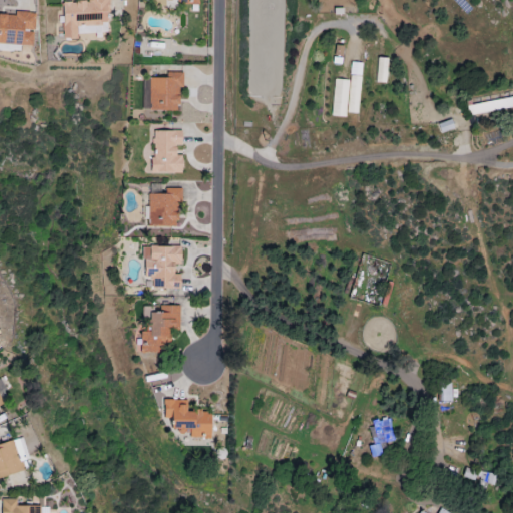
[(62,39),(76,39),(76,34),(107,34),(106,0),(86,0),(87,2),(62,2),(62,39)]
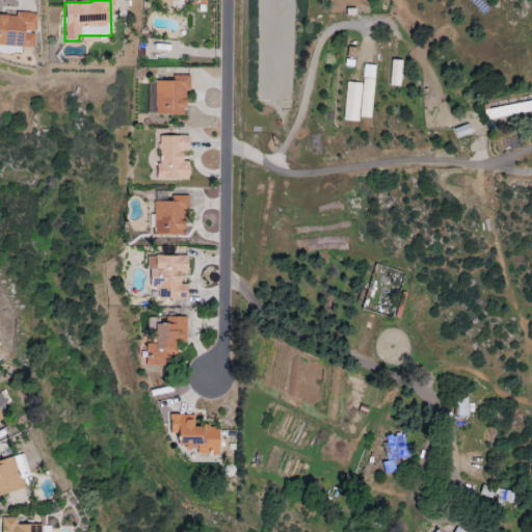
[(16,17),(0,16),(0,45),(33,47),(34,32),(35,32),(36,14),(16,12),(16,17)]
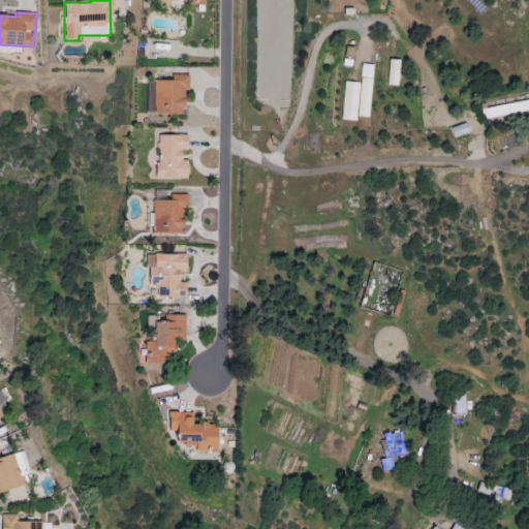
[(397,86),(398,61),(387,60),(386,85),(397,86)]
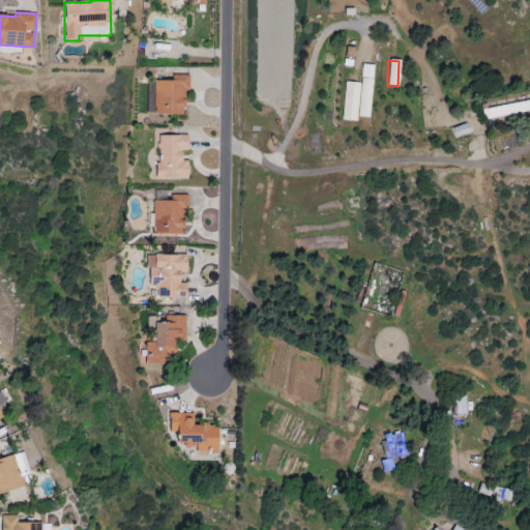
[(154,82),(154,115),(183,115),(183,91),(188,91),(187,76),(171,76),(171,81),(154,82)]
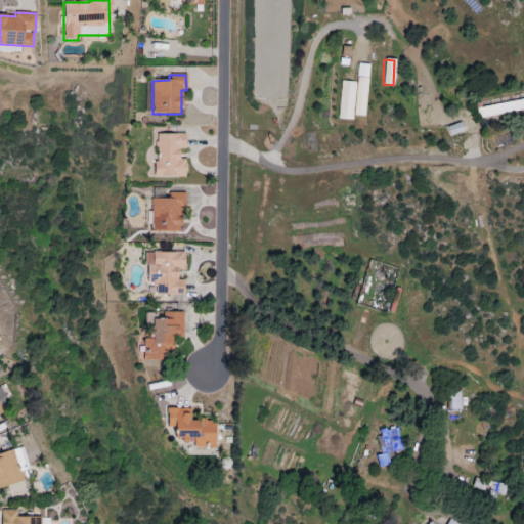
[(353,120),(354,82),(339,82),(338,120),(353,120)]
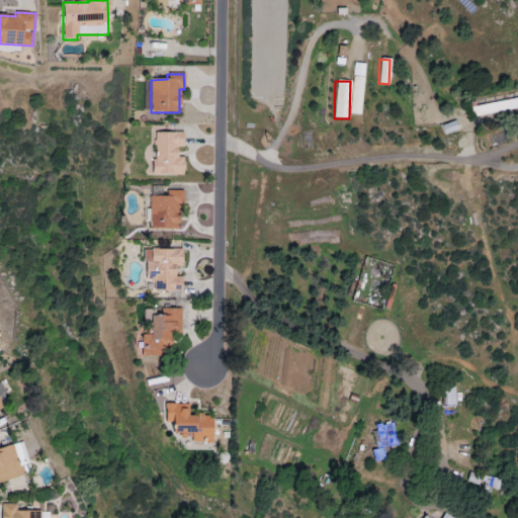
[(517,107),(517,97),(470,107),(472,117),(517,107)]
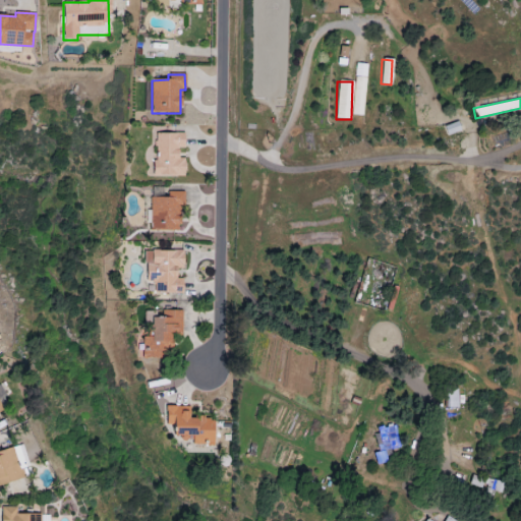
[(154,176),(184,176),(184,158),(177,158),(177,149),(183,149),(183,134),(154,133),(154,176)]
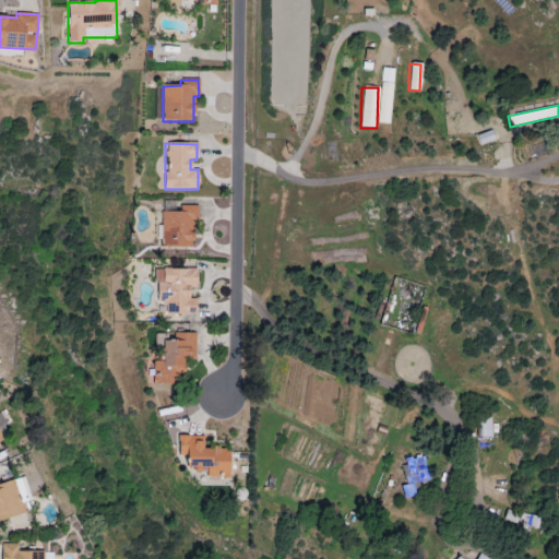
[(193,248),(193,206),(179,205),(179,212),(161,212),(159,247),(193,248)]
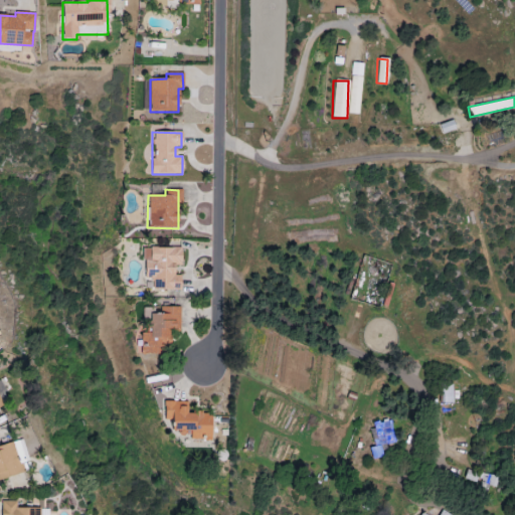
[(180,247),(143,248),(143,279),(152,279),(152,290),(180,290),(180,276),(174,276),(174,266),(180,266),(180,247)]
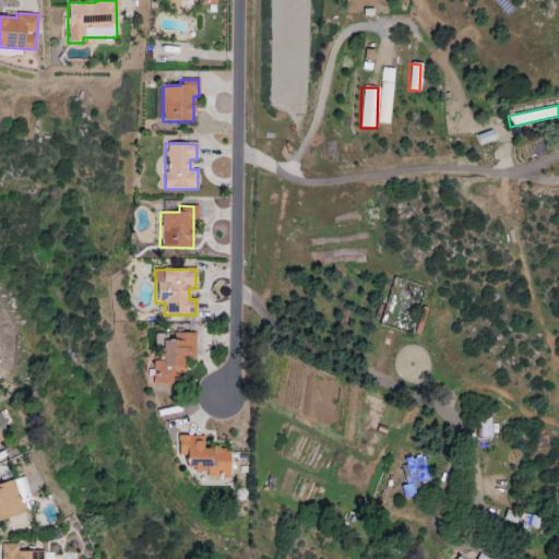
[(194,334),(171,333),(171,334),(154,334),(154,347),(161,347),(161,363),(152,361),(152,384),(181,385),(182,359),(194,359),(194,334)]
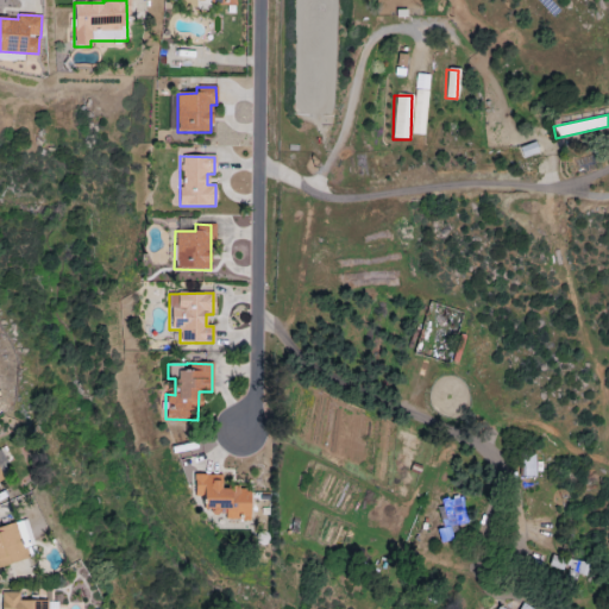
[(221,475),(194,475),(194,496),(203,496),(203,513),(225,513),(225,520),(239,520),(239,521),(249,521),(249,489),(221,489),(221,475)]
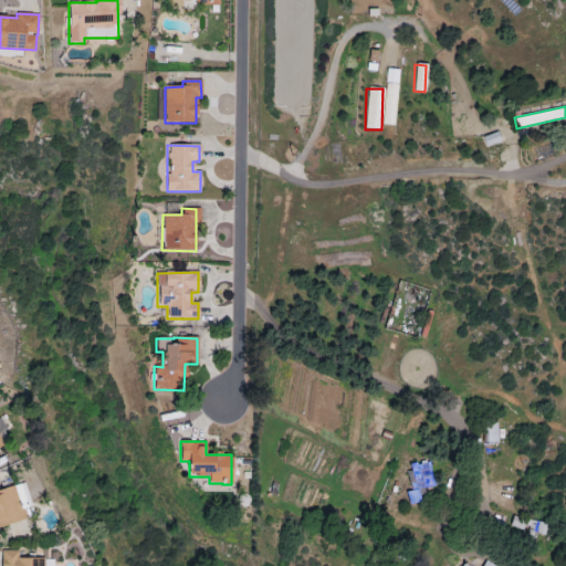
[(433,485),(428,460),(409,464),(416,490),(406,492),(408,504),(423,501),(420,489),(433,485)]
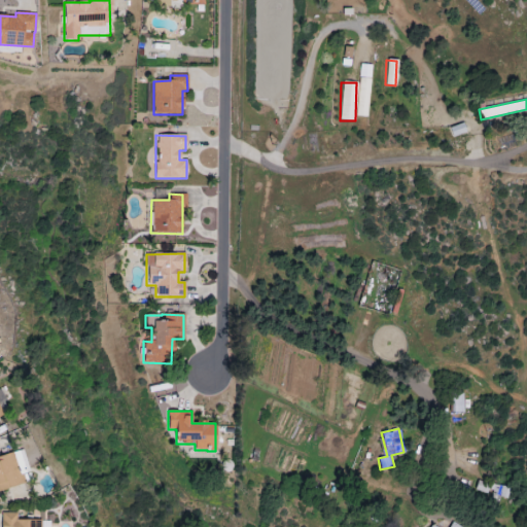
[(0,490),(24,484),(21,473),(28,471),(21,451),(0,456),(0,490)]
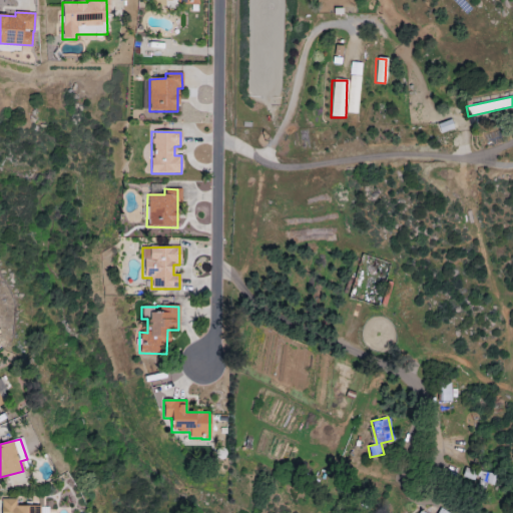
[(39,512),(40,507),(16,507),(16,499),(1,499),(1,512),(39,512)]
